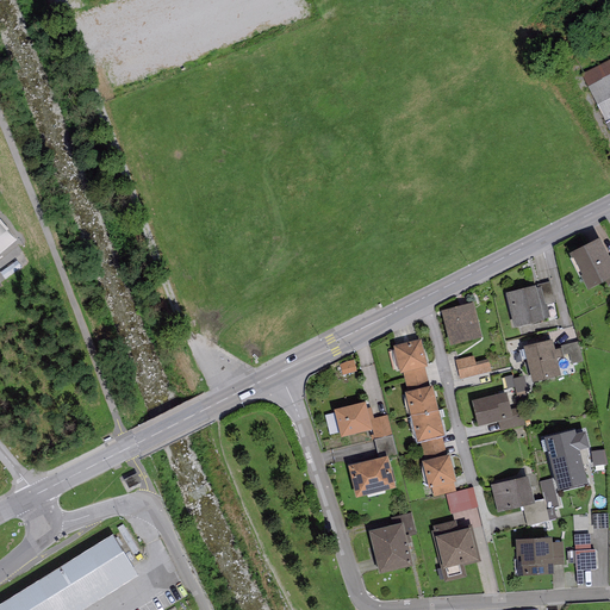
[(609,61),(582,75),(605,122),(609,118),(609,61)]
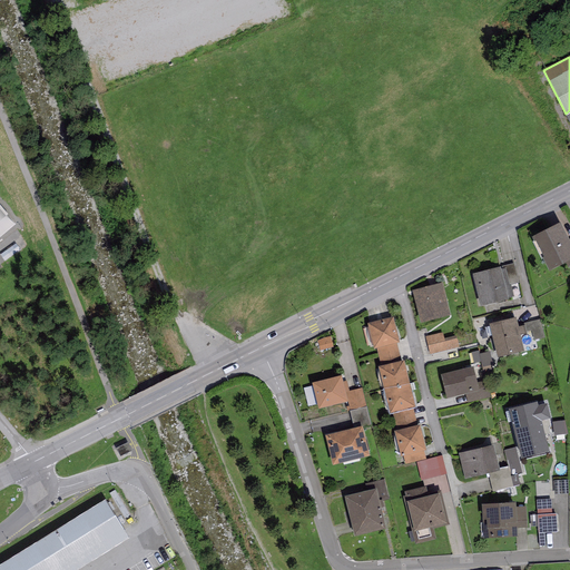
[(0,186),(0,231),(22,213),(0,186)]
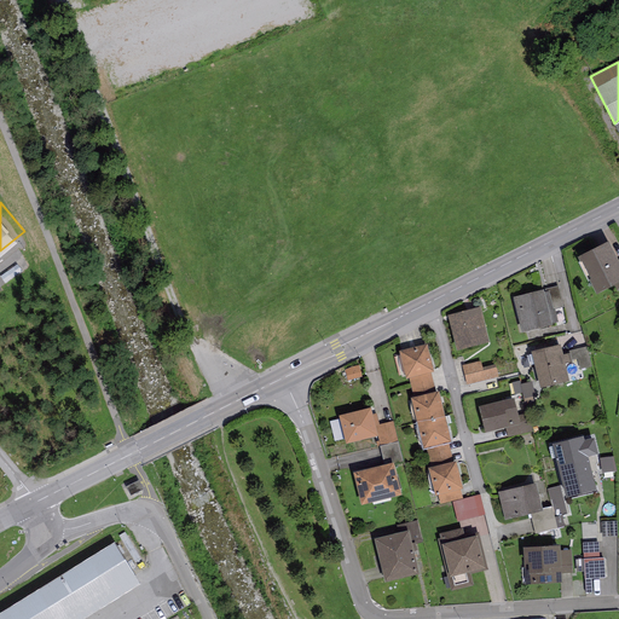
[(609,244),(578,260),(596,298),(618,285),(618,264),(618,262),(609,244)]
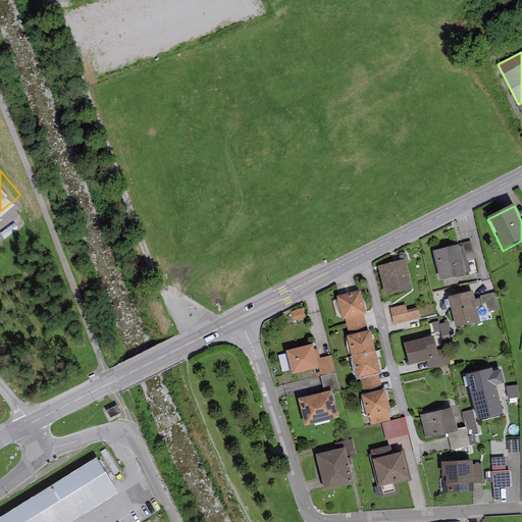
[(458,245),(458,246),(458,248),(463,247),(466,262),(468,261),(475,259),(470,242),(458,245)]
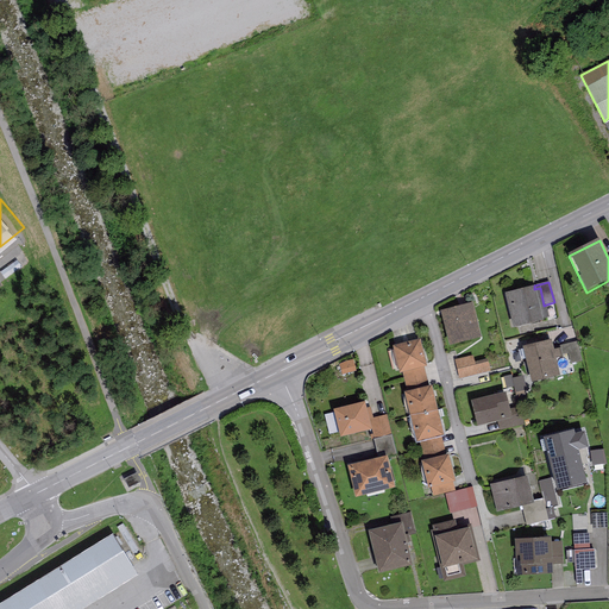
[(534,287),(504,294),(513,330),(542,321),(542,320),(548,318),(546,305),(544,306),(540,288),(534,289),(534,287)]
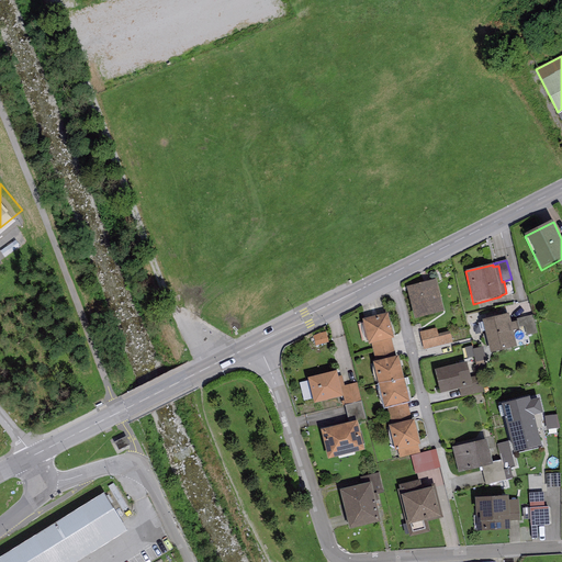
[(436,280),(406,288),(415,319),(445,312),(436,280)]
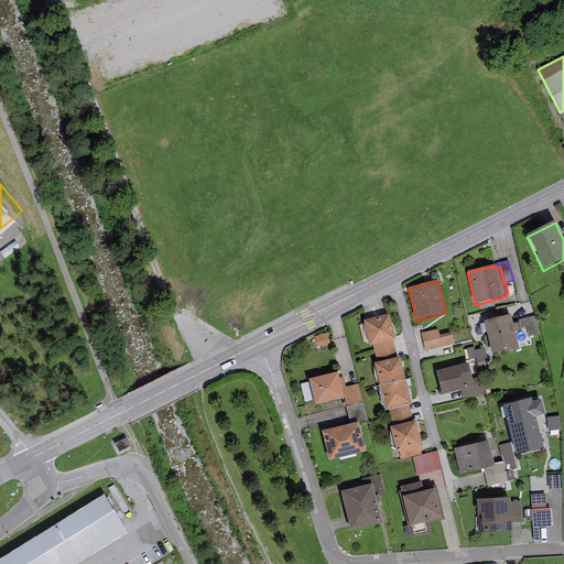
[(389,315),(364,321),(370,347),(372,346),(392,342),(396,340),(389,315)]
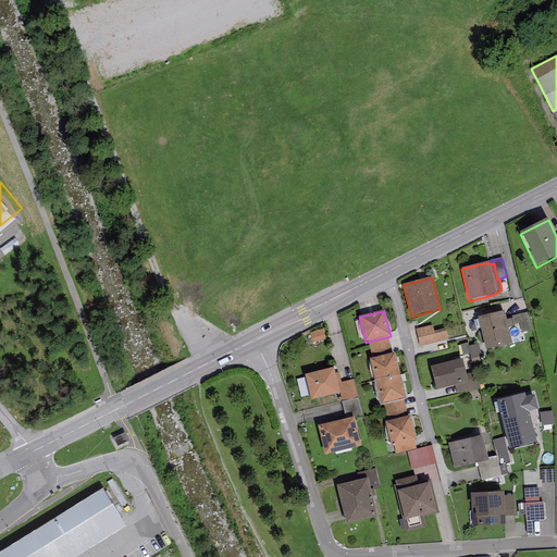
[(504,311),(478,318),(485,350),(512,345),(508,329),(515,326),(512,320),(507,321),(504,311)]
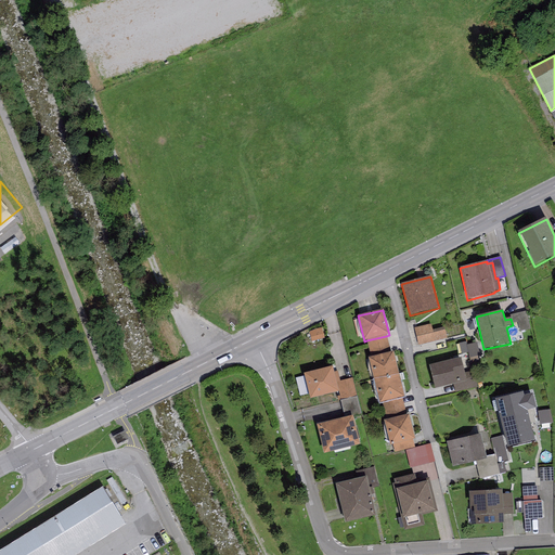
[(526,311),(511,315),(513,324),(518,323),(520,332),(530,330),(526,311)]
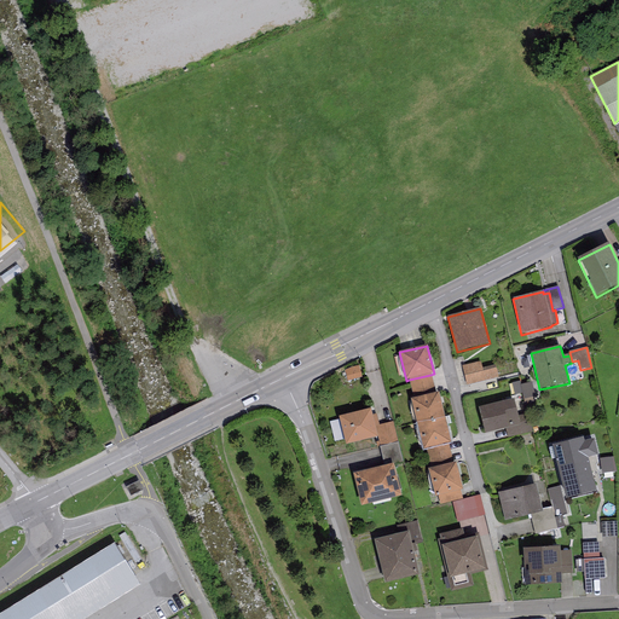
[(481,362),(462,366),(467,386),(498,379),(495,365),(482,369),(481,362)]
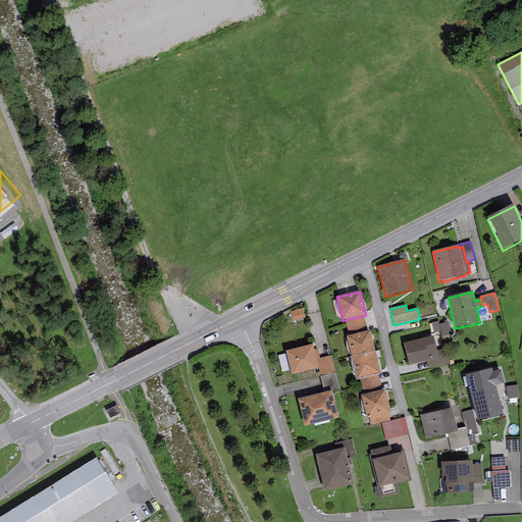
[(296,310),(290,313),(293,321),(305,318),(302,308),(296,310)]
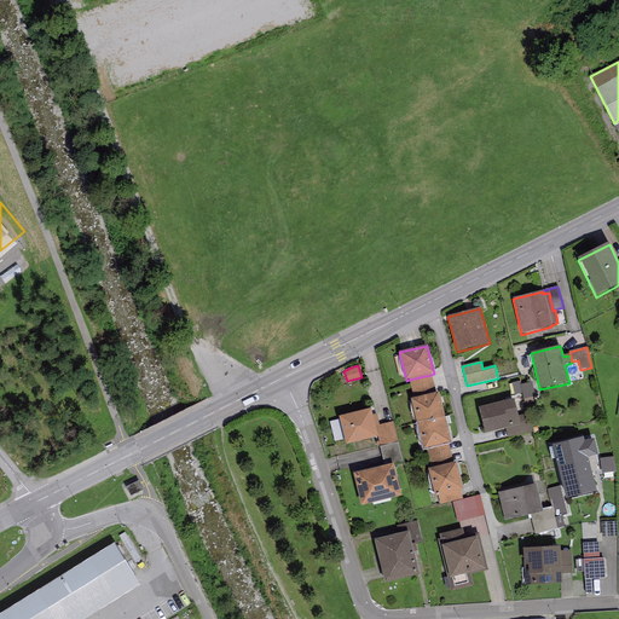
[(435,394),(431,375),(409,380),(414,399),(435,394)]
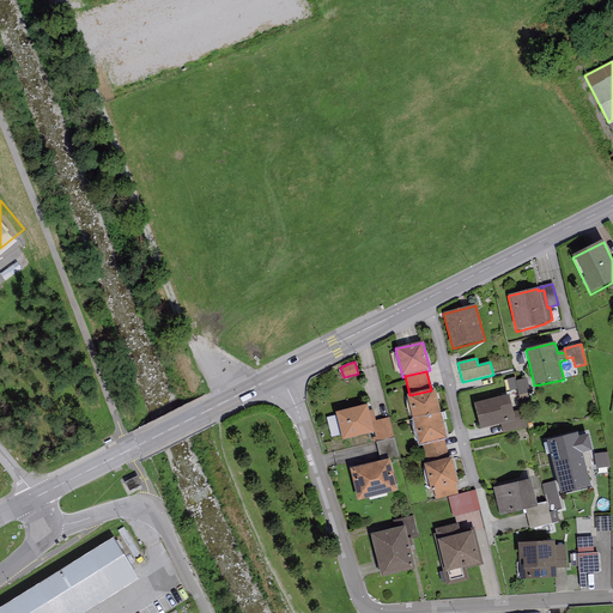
[(515,381),(515,378),(507,380),(513,402),(520,401),(519,396),(515,381)]
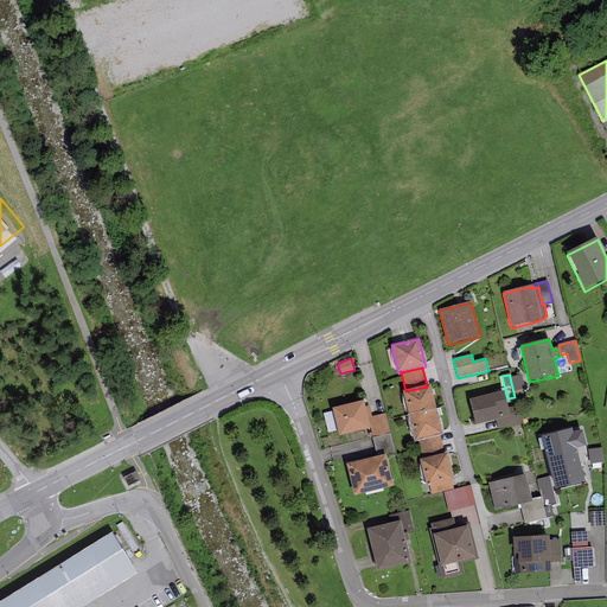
[(522,375),(510,377),(513,393),(524,390),(522,375)]
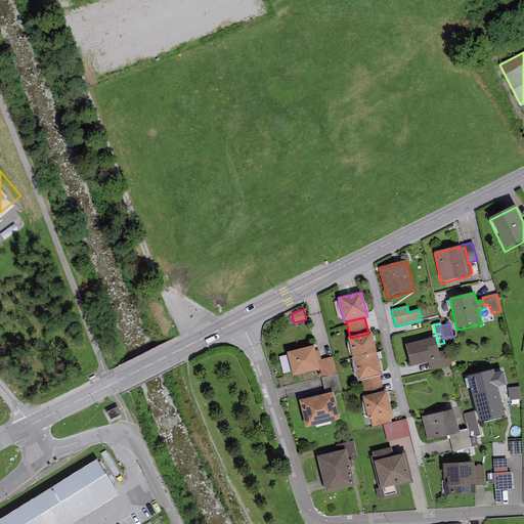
[(350,338),(348,339),(358,382),(361,380),(380,376),(382,376),(370,333),(368,334),(350,338)]
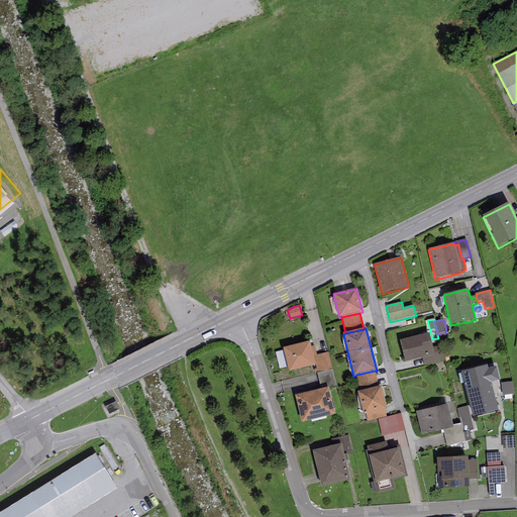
[(429,334),(400,341),(405,364),(422,359),(435,355),(433,347),(429,334)]
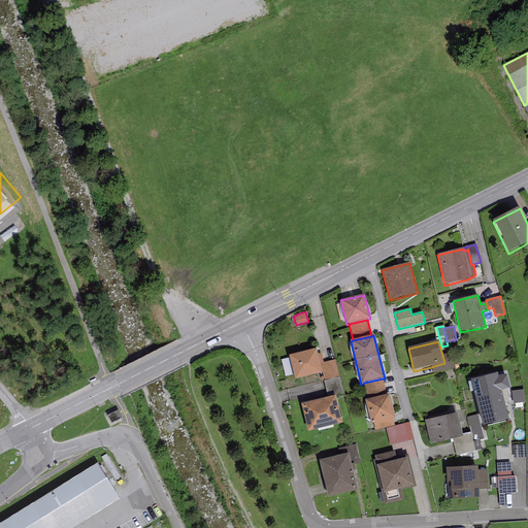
[(316,350),(289,357),(296,381),(323,373),(320,364),(318,355),(316,350)]
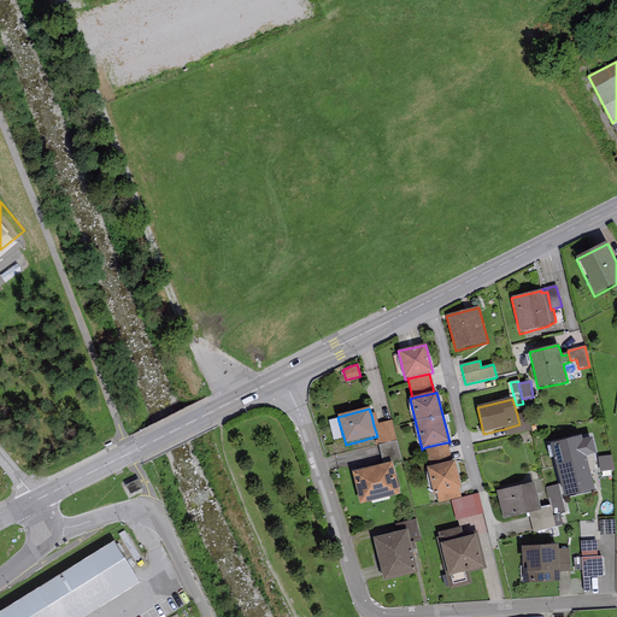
[(527,412),(517,415),(519,424),(504,429),(506,436),(532,430),(527,412)]
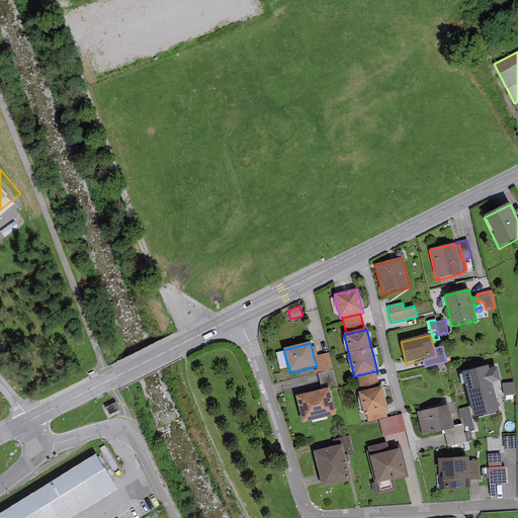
[(318,356),(314,357),(317,366),(318,374),(333,370),(329,353),(318,356)]
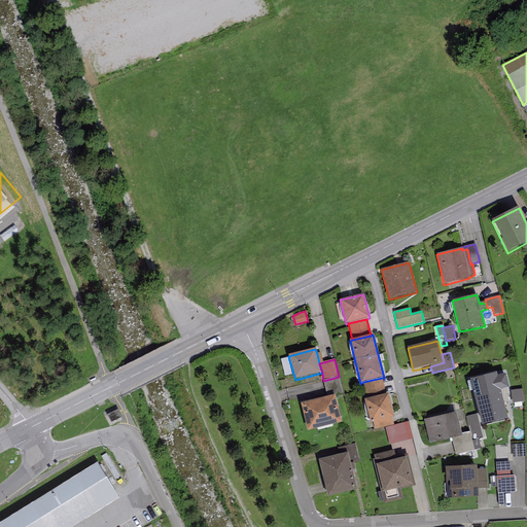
[(496,374),(470,380),(482,426),(507,419),(500,391),(510,389),(505,375),(497,377),(496,374)]
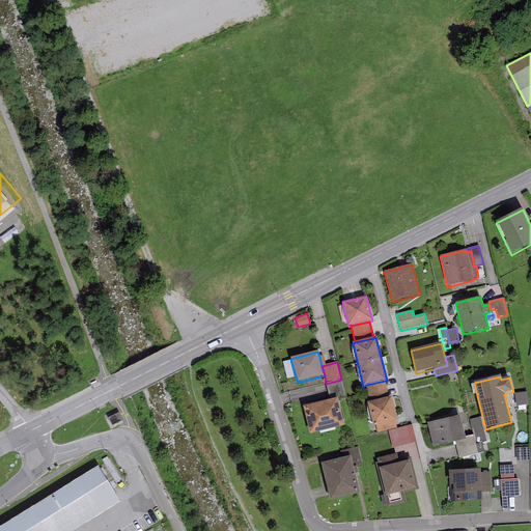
[(341,380),(326,384),(330,400),(337,398),(338,399),(345,397),(341,380)]
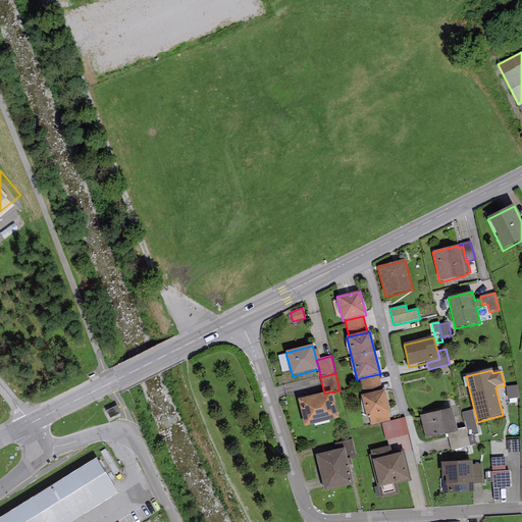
[(382,392),(378,374),(360,378),(364,396),(382,392)]
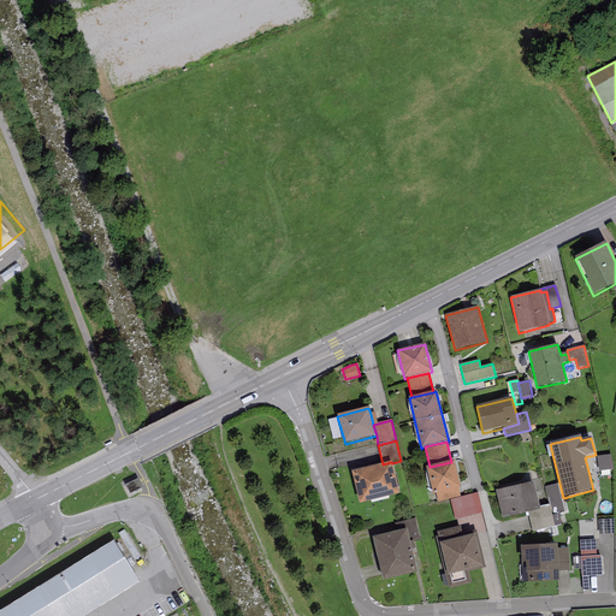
[(430,467),(426,468),(433,495),(436,495),(458,489),(460,489),(454,461),(451,462),(430,467)]
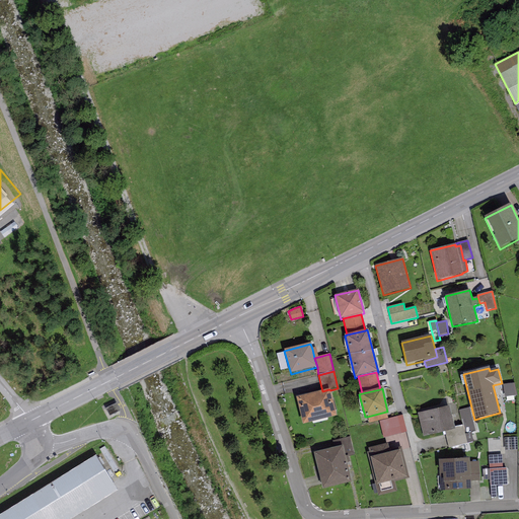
[(322,391),(296,398),(303,425),(337,417),(330,390),(329,389),(322,391)]
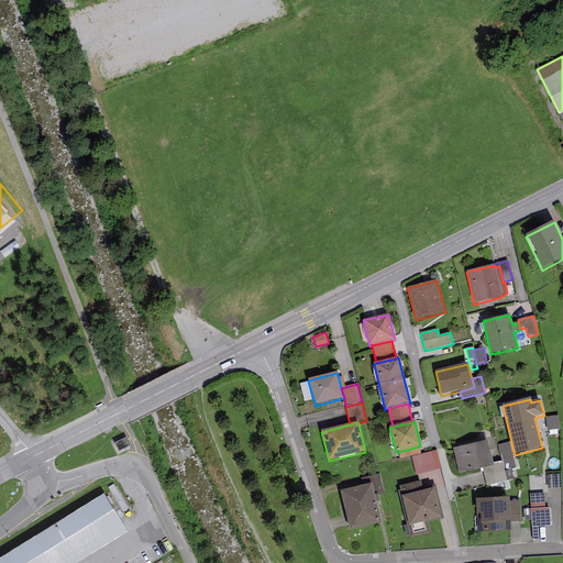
[(113,442),(118,449),(127,444),(122,437),(113,442)]
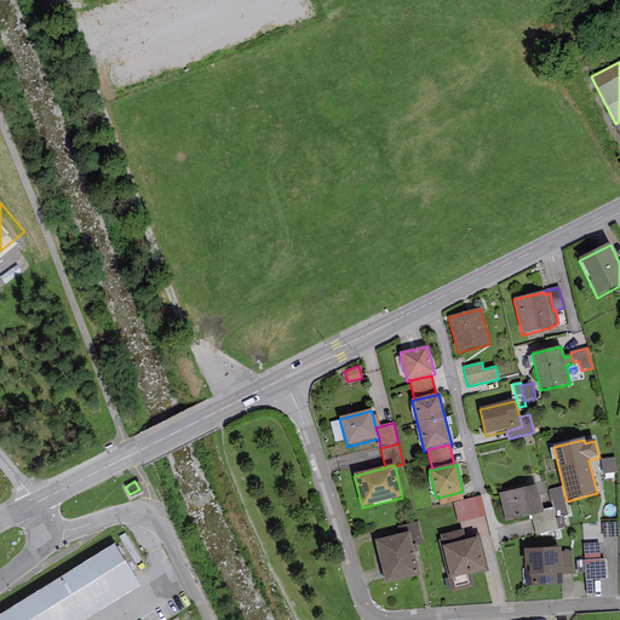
[(538,486),(499,494),(505,522),(530,517),(544,514),(543,511),(538,486)]
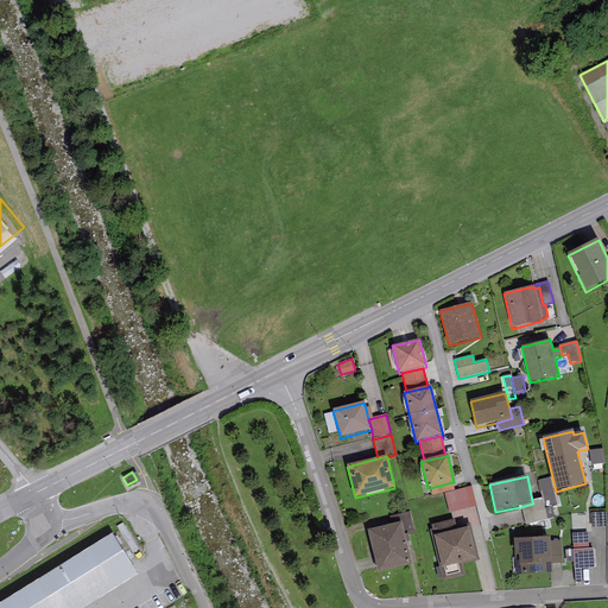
[(550,477),(538,481),(540,492),(542,491),(546,508),(557,506),(550,477)]
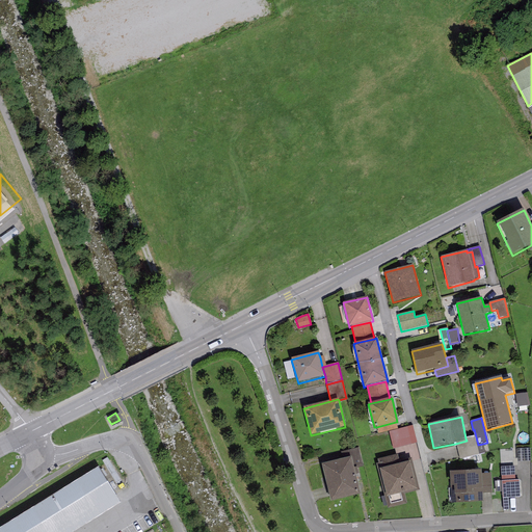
[(398,428),(396,422),(376,427),(378,433),(398,428)]
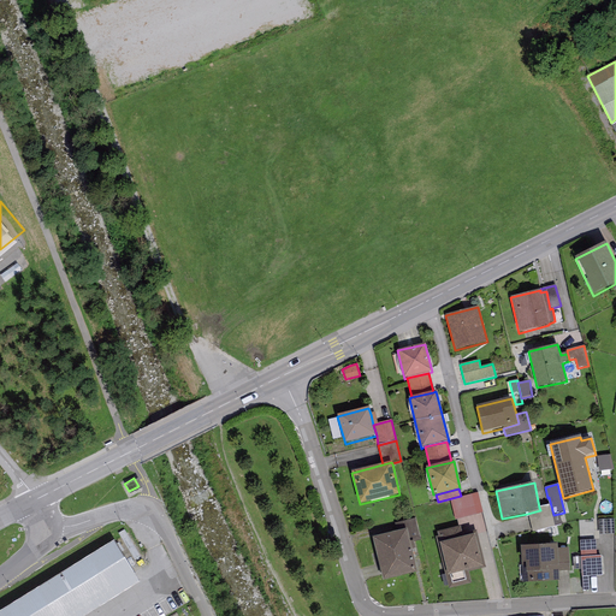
[(478,492),(450,501),(455,521),(484,514),(478,492)]
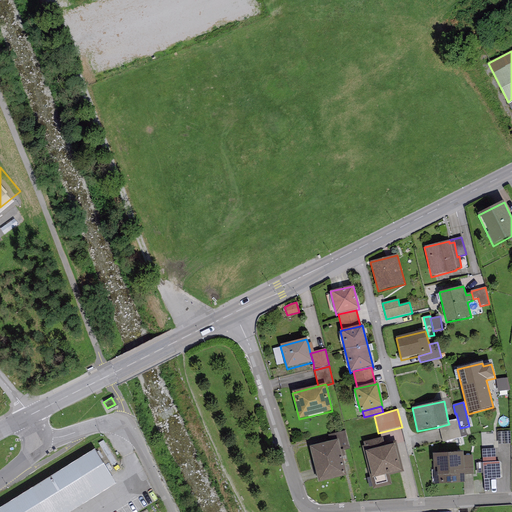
[(456,420),(448,422),(449,424),(438,427),(442,442),(461,438),(456,420)]
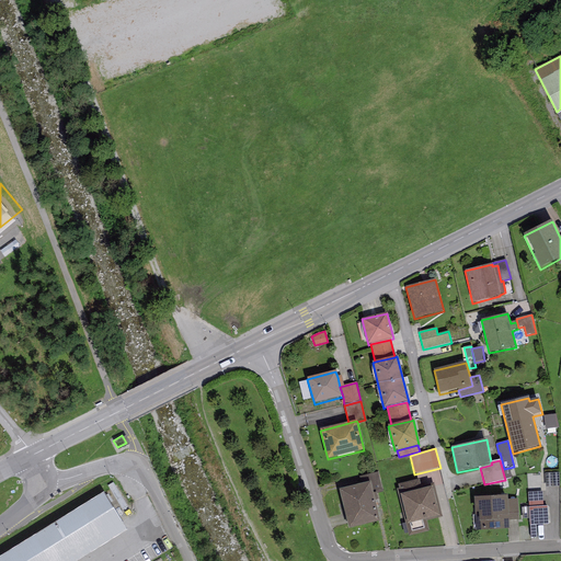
[(361,476),(363,484),(370,482),(373,494),(382,492),(378,471),(361,476)]
